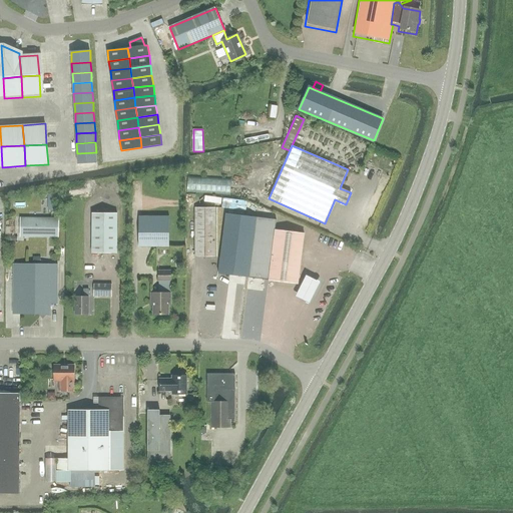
[(96,152),(77,153),(78,163),(96,162),(96,152)]
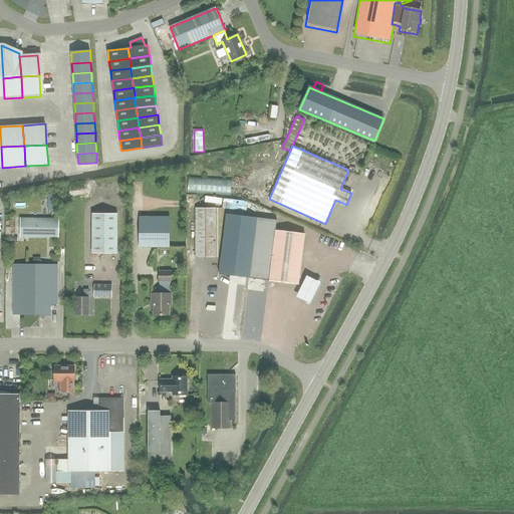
[(198,167),(188,166),(188,175),(198,175),(198,167)]
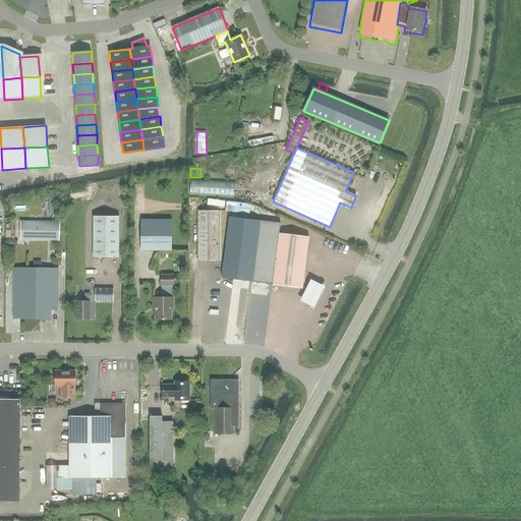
[(235,181),(191,179),(190,196),(234,199),(235,181)]
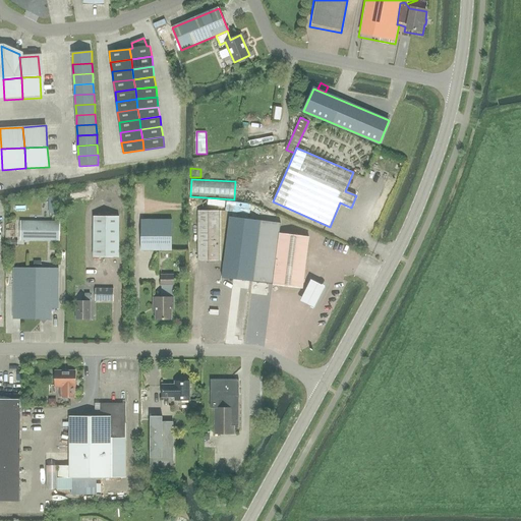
[(57,214),(57,197),(49,197),(49,213),(57,214)]
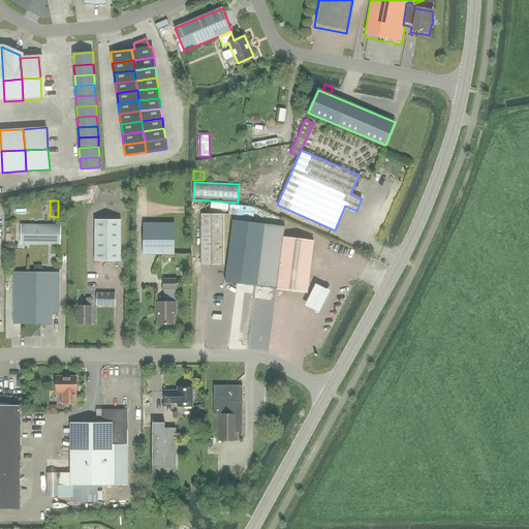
[(205,280),(226,282),(234,220),(212,218),(205,280)]
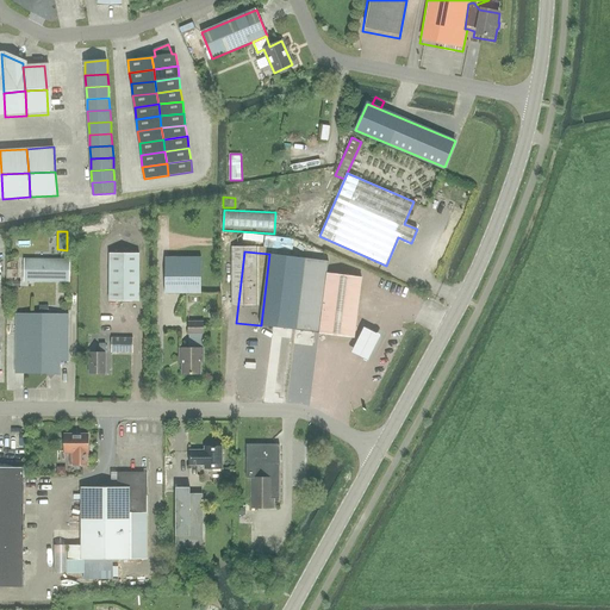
[(139,302),(139,254),(110,254),(110,302),(139,302)]
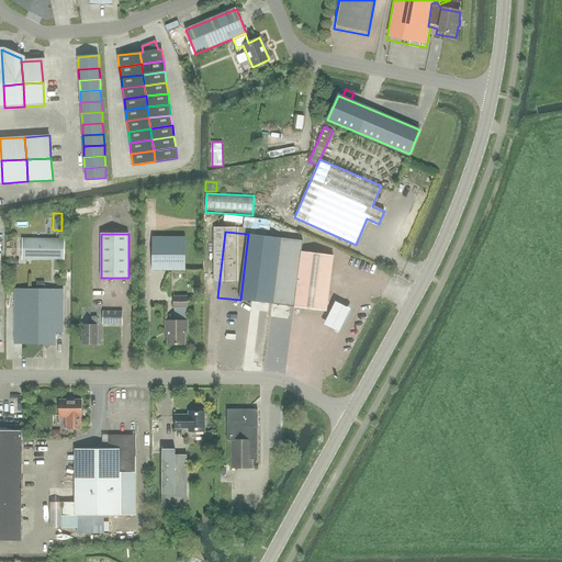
[(327,311),(334,256),(301,253),(302,240),(248,234),(240,300),(294,306),(327,311)]
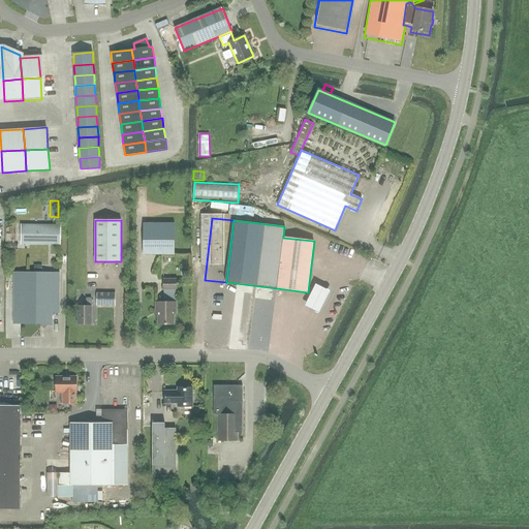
[(175,254),(175,223),(144,223),(144,254),(175,254)]
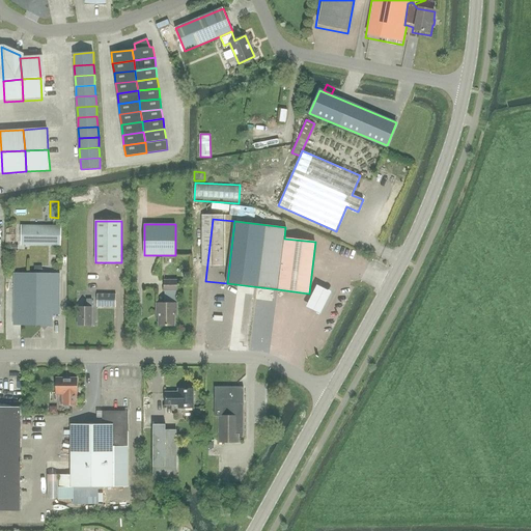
[(59,226),(20,226),(20,246),(59,246),(59,226)]
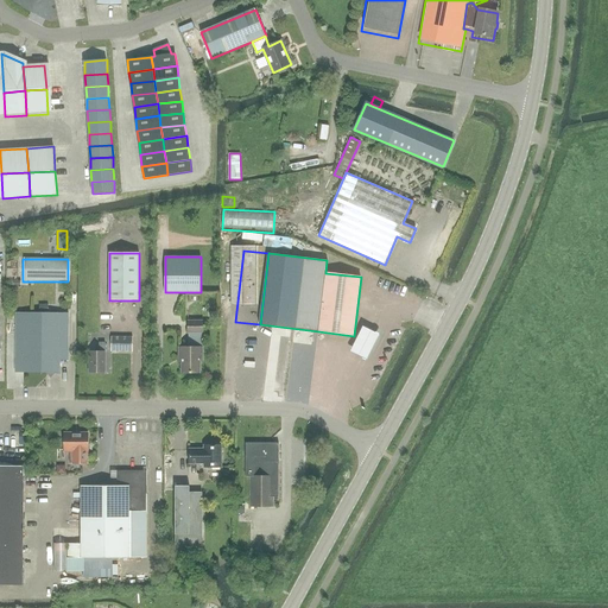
[(38,312),(24,312),(16,312),(16,372),(46,373),(51,378),(56,372),(59,372),(59,360),(68,360),(69,314),(56,312),(56,305),(38,305),(38,312)]
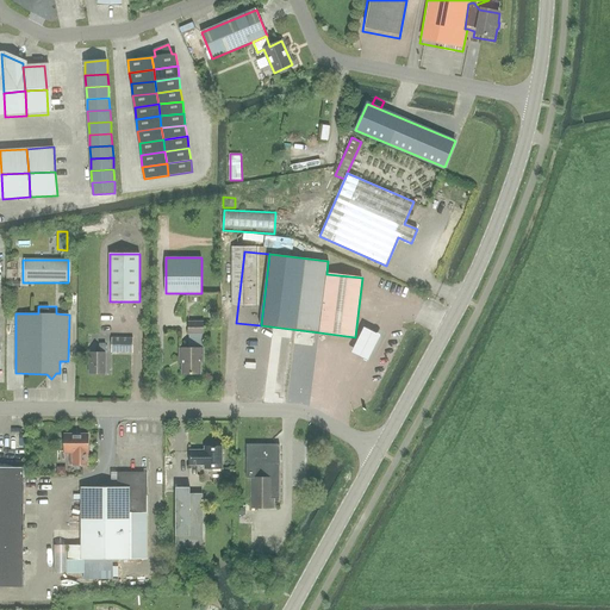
[(204,334),(204,322),(188,322),(188,334),(204,334)]
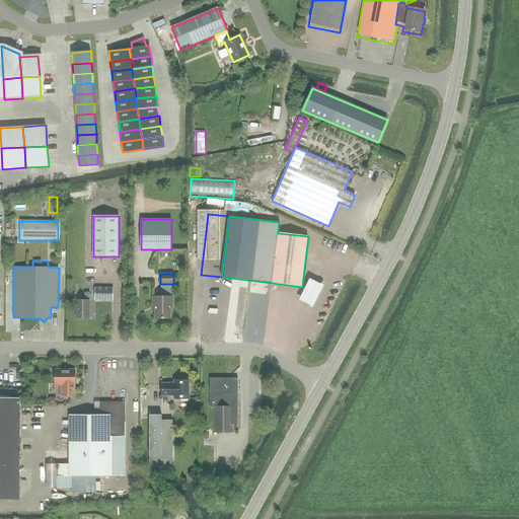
[(325,284),(311,276),(300,298),(314,305),(325,284)]
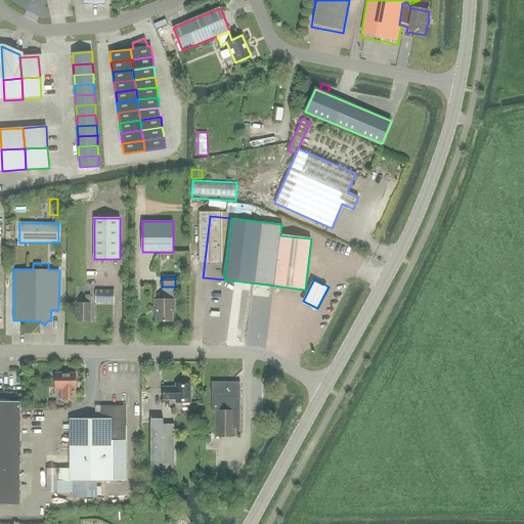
[(115,303),(115,291),(96,291),(95,303),(115,303)]
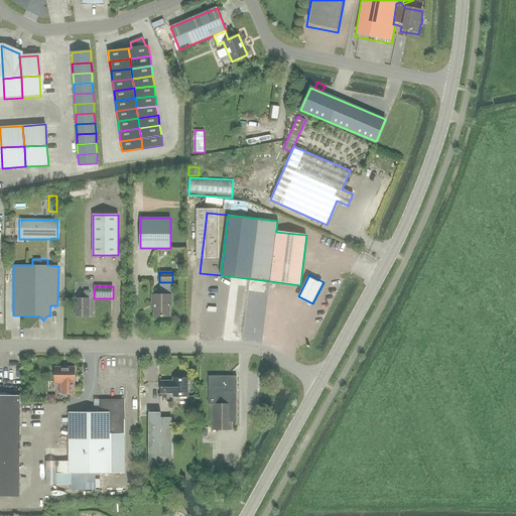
[(89,316),(89,290),(84,290),(84,298),(76,298),(76,316),(89,316)]
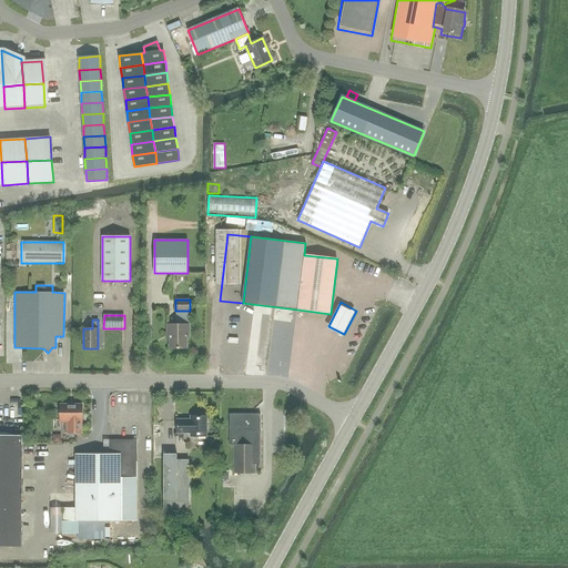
[(190,333),(190,324),(168,324),(168,333),(170,333),(170,348),(186,348),(186,333),(190,333)]
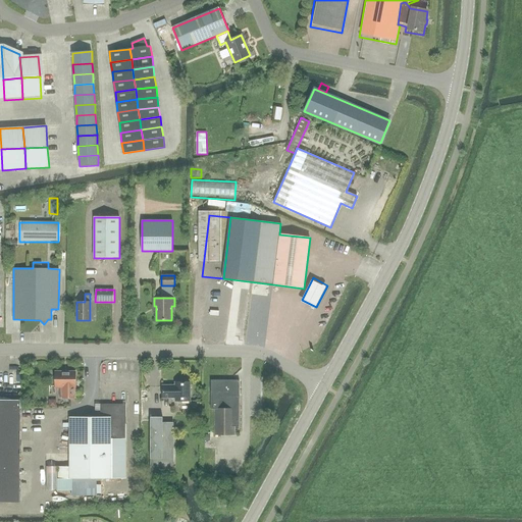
[(75,387),(75,372),(55,372),(55,387),(65,387),(65,398),(75,398),(75,387)]
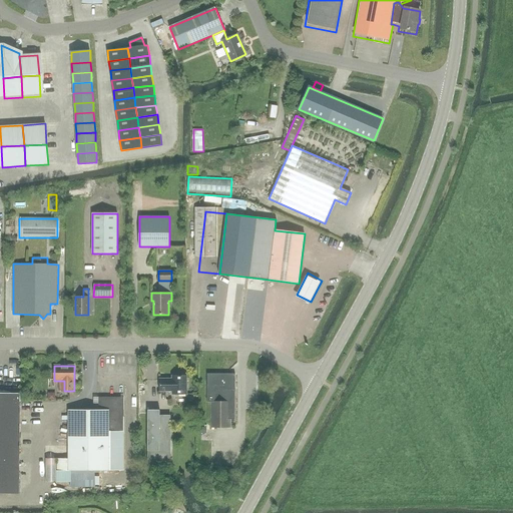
[(235,420),(235,375),(232,375),(207,375),(207,403),(211,403),(211,428),(230,428),(230,420),(235,420)]
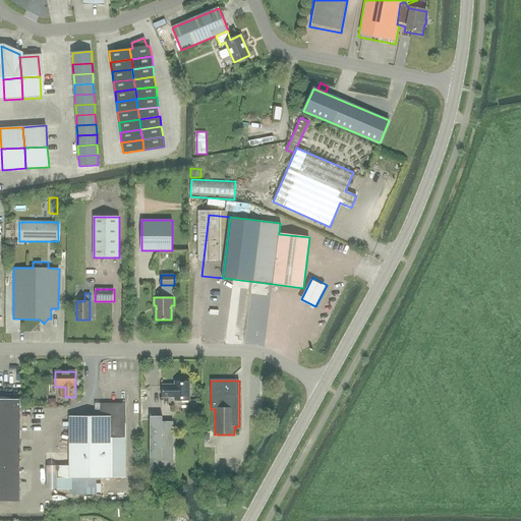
[(175,400),(190,400),(190,382),(175,382),(175,385),(162,385),(162,397),(175,397),(175,400)]
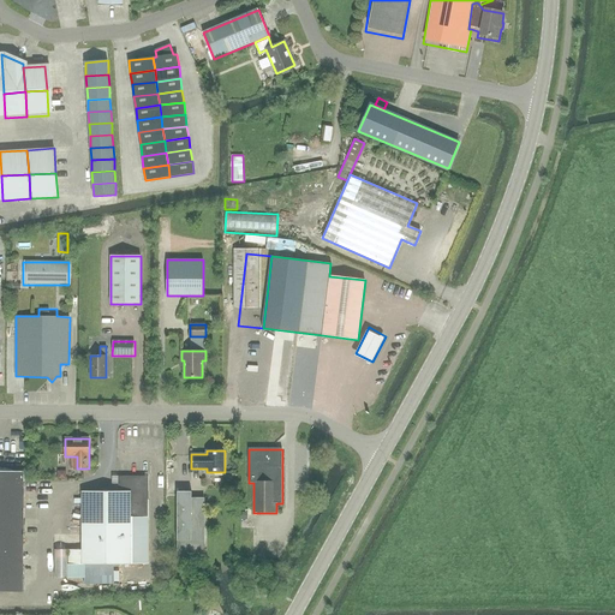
[(24,472),(0,471),(0,555),(24,556),(24,472)]
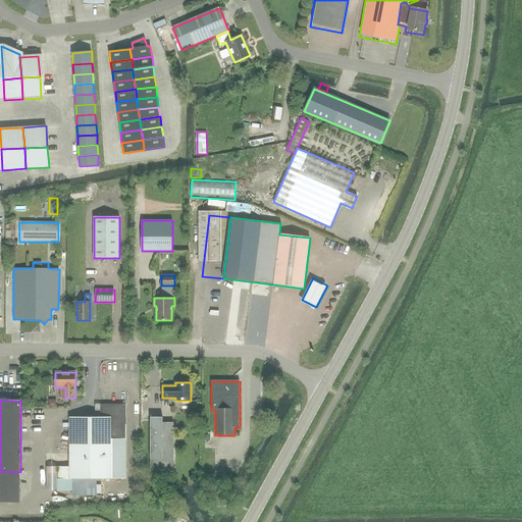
[(100,404),(100,405),(95,405),(95,411),(100,411),(100,417),(69,417),(69,467),(58,467),(58,468),(58,479),(69,479),(125,479),(126,404),(100,404)]
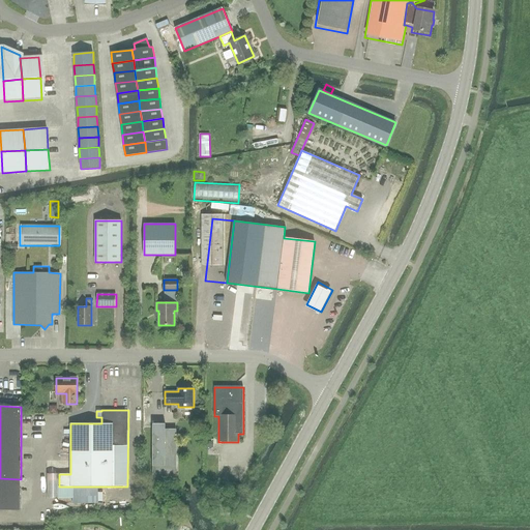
[(166,434),(166,423),(153,423),(152,476),(176,476),(176,434),(166,434)]
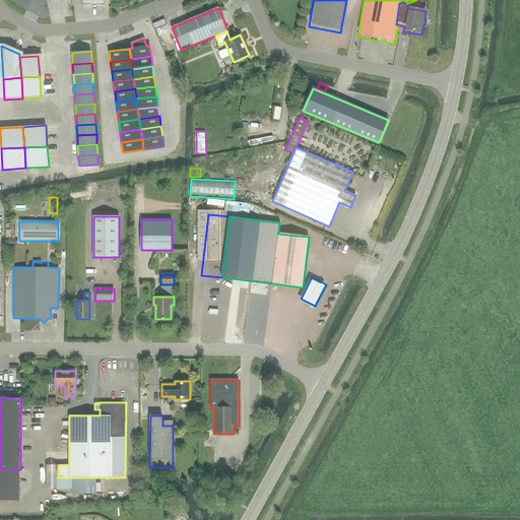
[(58,466),(46,466),(47,490),(57,490),(58,466)]
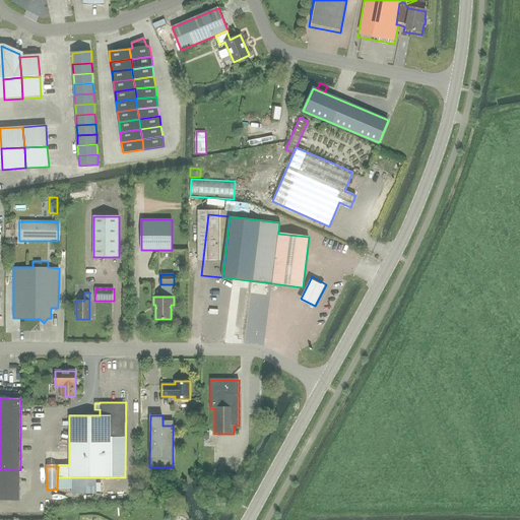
[(20,470),(0,469),(0,479),(20,480),(20,470)]
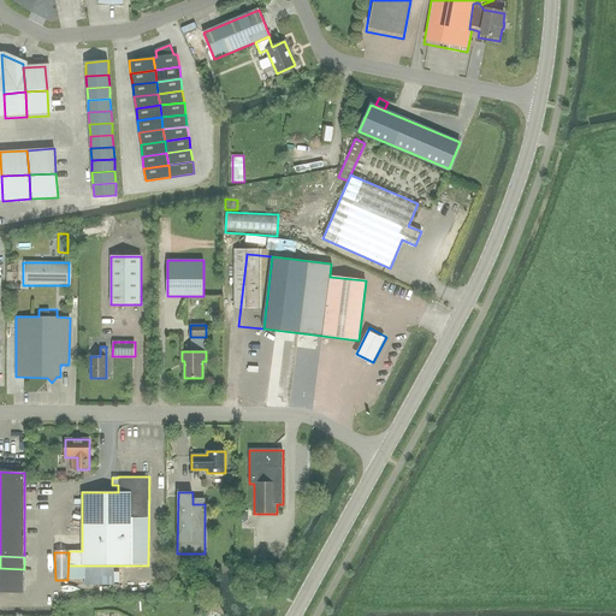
[(24,569),(0,568),(0,592),(23,593),(24,569)]
